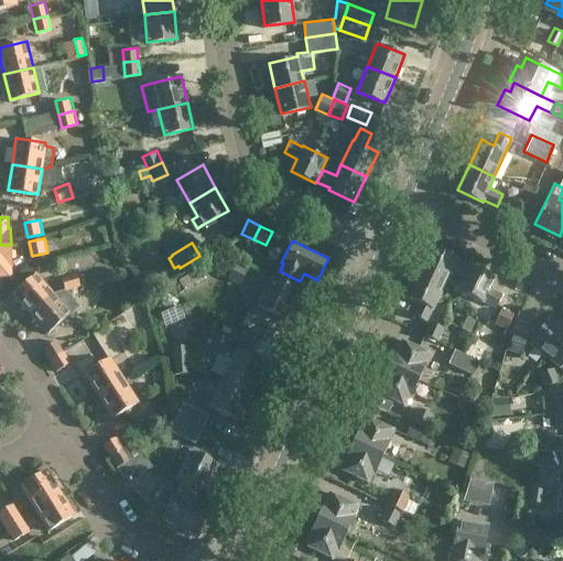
[(10,265),(12,265),(11,245),(0,245),(0,276),(11,276),(10,265)]
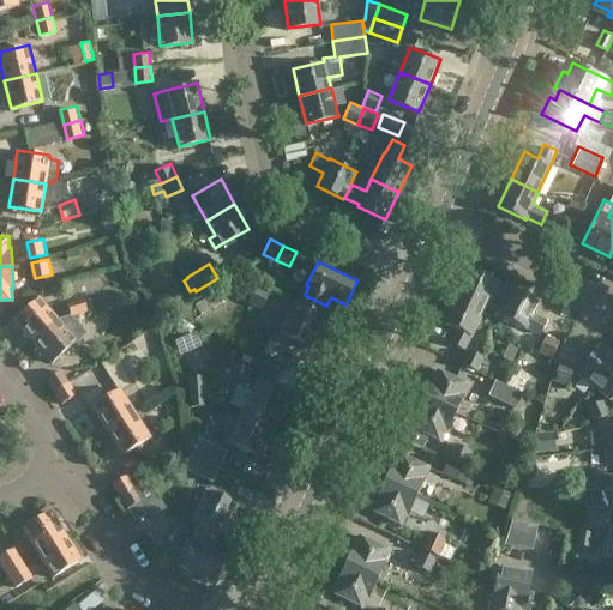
[(485,307),(490,295),(505,302),(511,289),(496,282),(497,279),(469,267),(457,294),(485,307)]
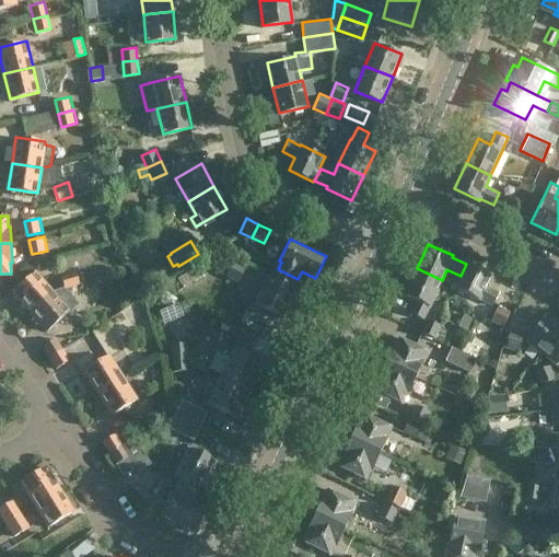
[(232,260),(225,275),(240,281),(246,266),(232,260)]
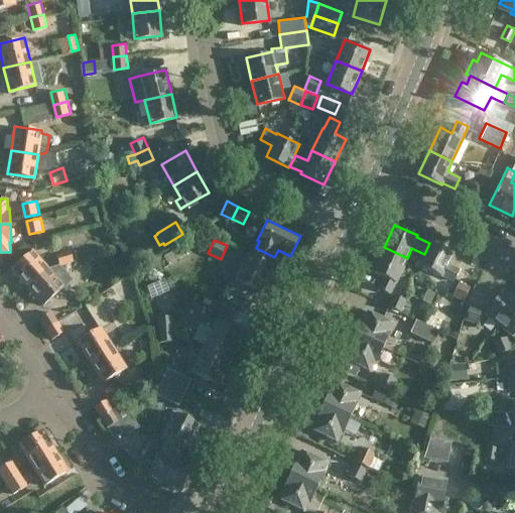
[(424,254),(419,264),(442,275),(442,274),(455,279),(460,269),(447,263),(453,252),(430,241),(429,243),(424,254)]
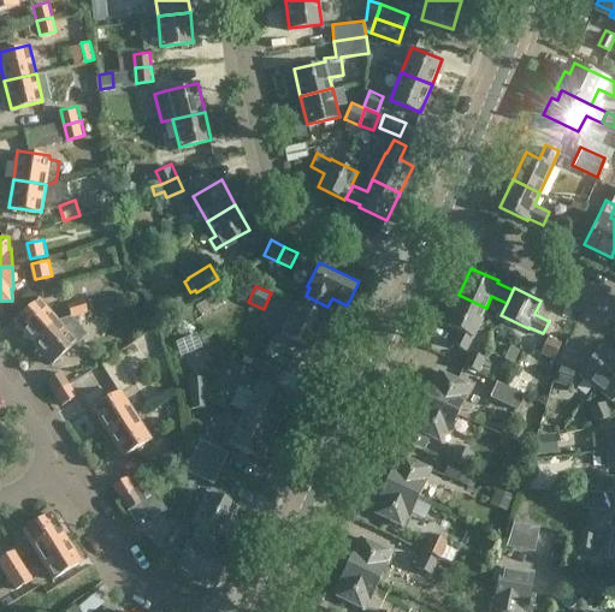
[(459,295),(445,322),(459,328),(453,343),(466,349),(472,334),(473,336),(486,308),(459,295)]
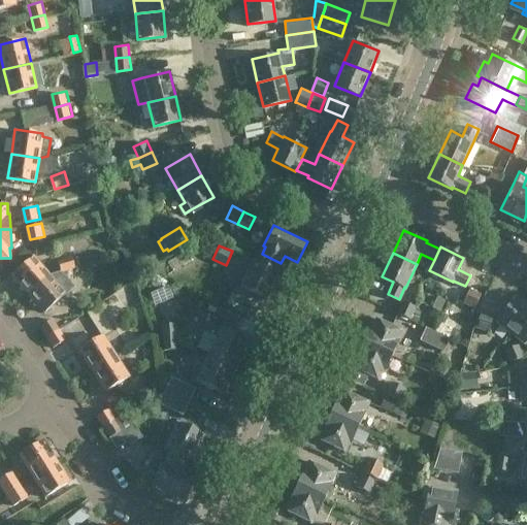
[(254,259),(241,286),(268,298),(281,271),(277,270),(281,263),(278,262),(262,254),(258,261),(254,259)]
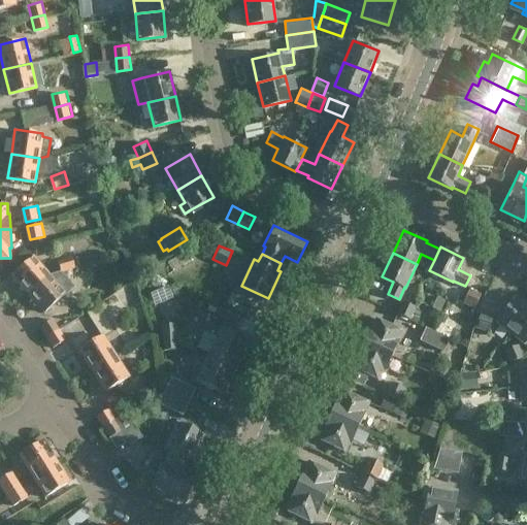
[(50,273),(34,255),(12,273),(29,292),(50,273)]
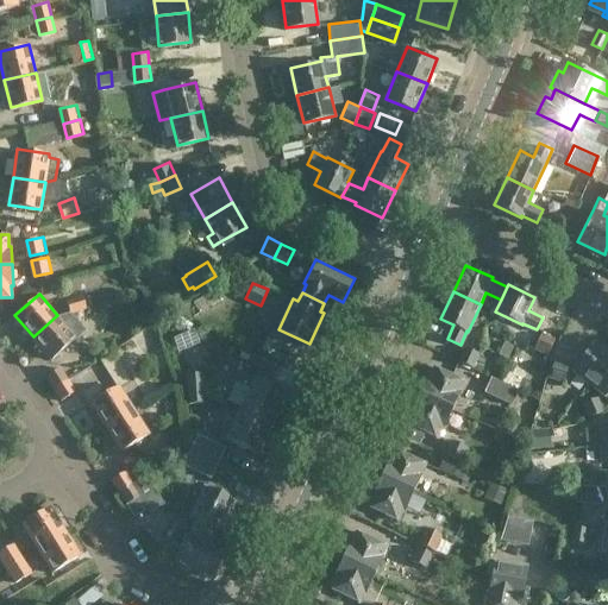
[(67,298),(71,312),(87,307),(83,294),(67,298)]
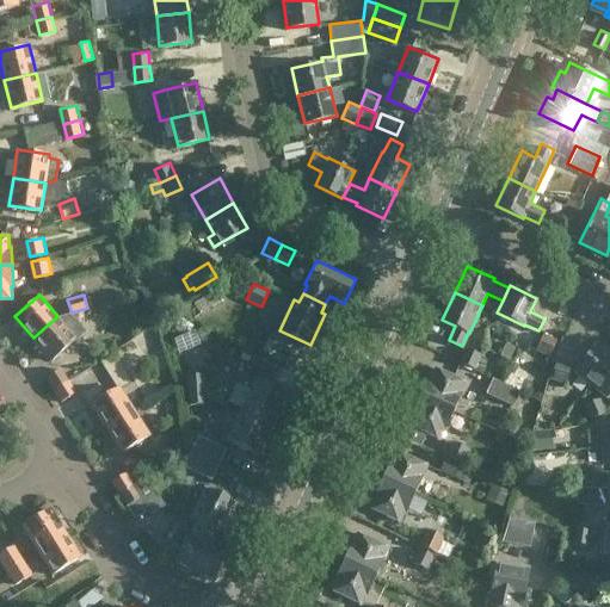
[(34,338),(51,359),(76,338),(57,316),(34,338)]
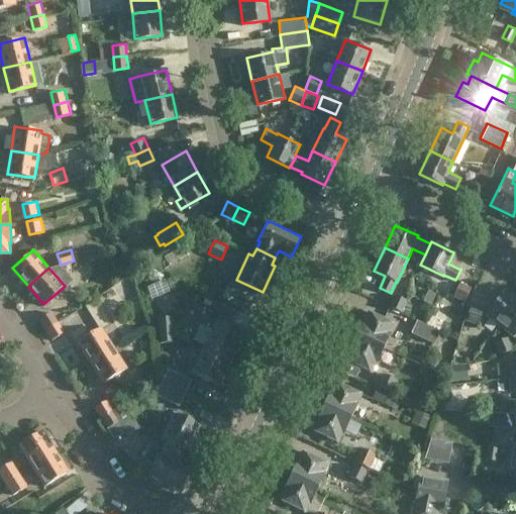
[(153,271),(149,277),(159,283),(163,277),(153,271)]
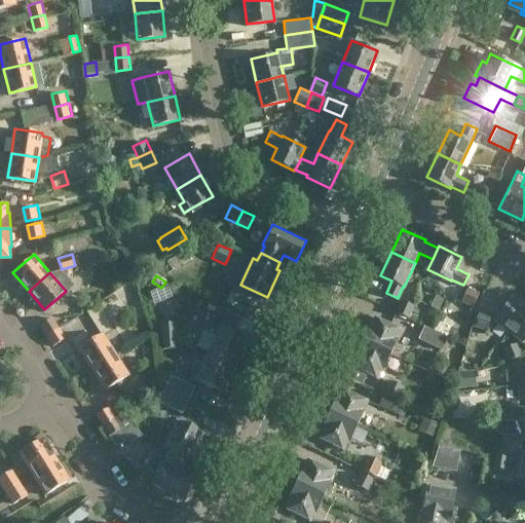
[(473,305),(479,293),(467,287),(461,299),(473,305)]
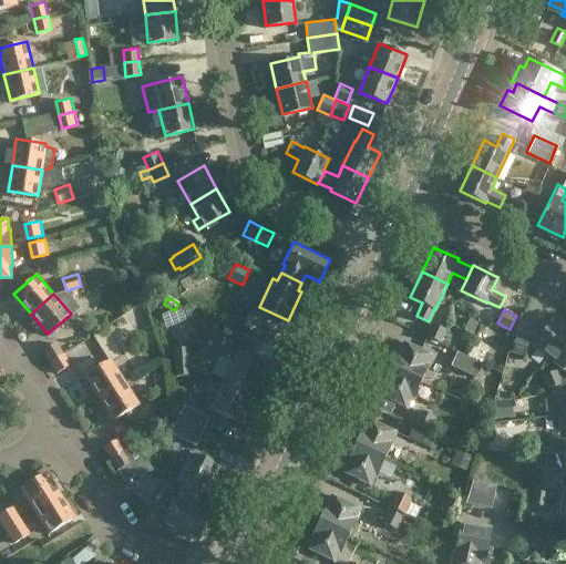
[(565,327),(553,318),(533,345),(548,356),(565,332),(565,327)]
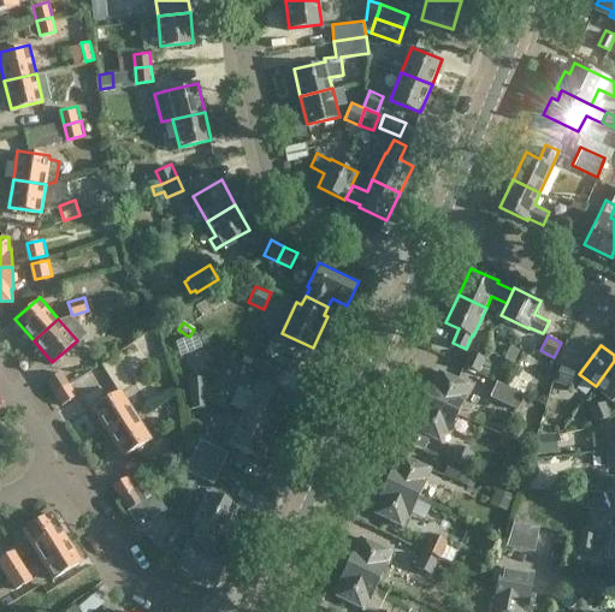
[(471,350),(465,363),(479,370),(485,357),(471,350)]
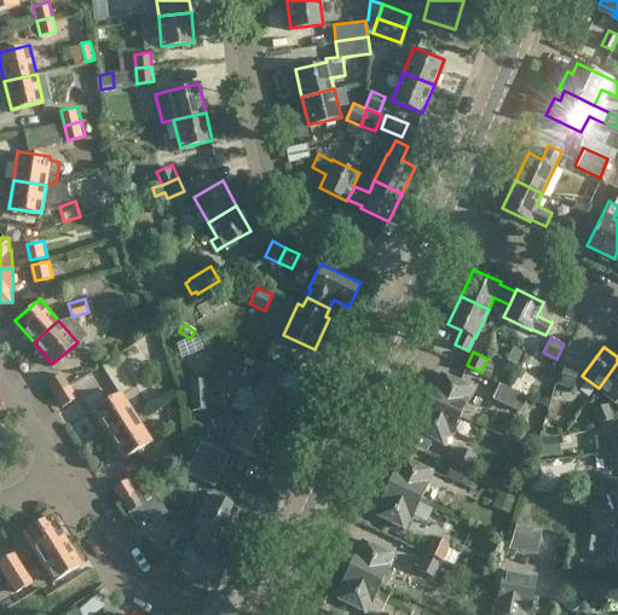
[(617,363),(599,388),(616,401),(617,399),(617,363)]
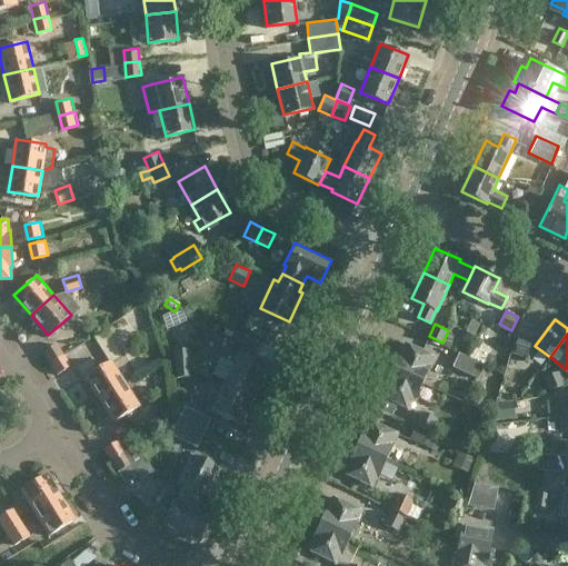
[(511,350),(525,355),(526,355),(531,340),(517,336),(511,350)]
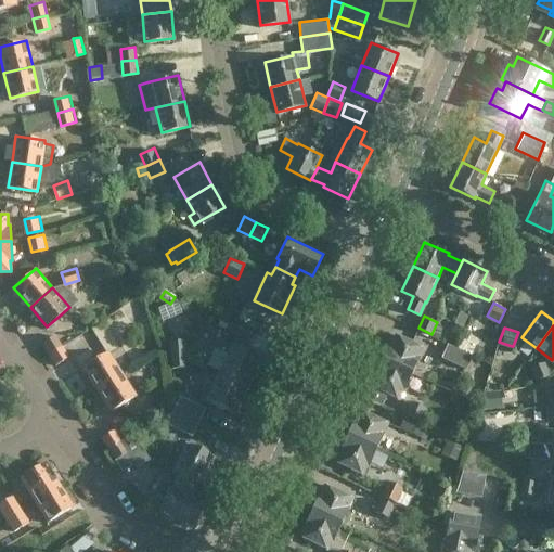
[(391,343),(390,342),(383,358),(412,372),(420,356),(419,356),(423,346),(396,333),(391,343)]
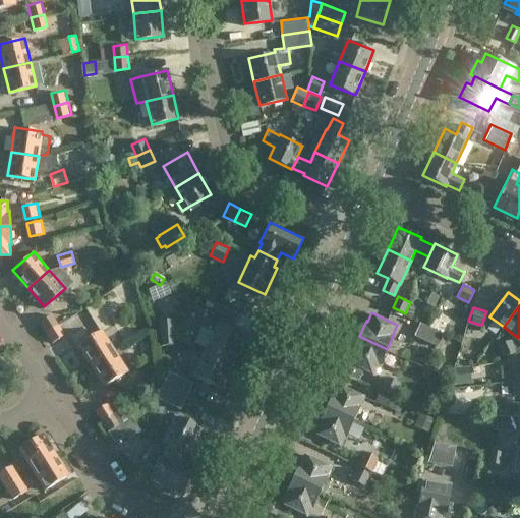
[(40,321),(47,331),(58,324),(52,313),(40,321)]
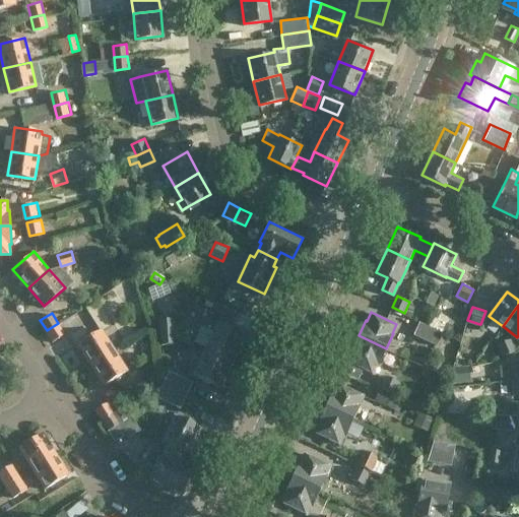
[(175,329),(174,317),(160,318),(160,330),(175,329)]
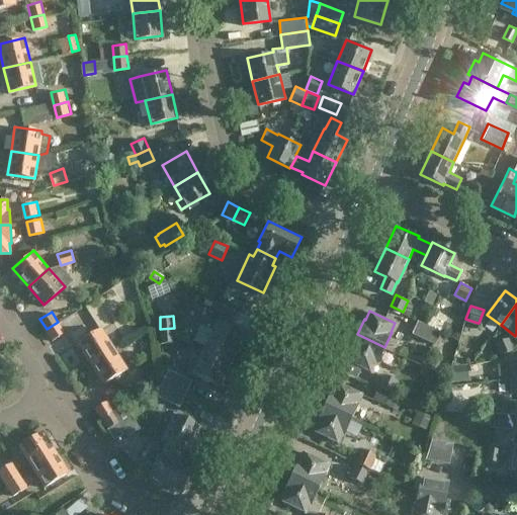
[(412,331),(436,341),(442,329),(418,318),(412,331)]
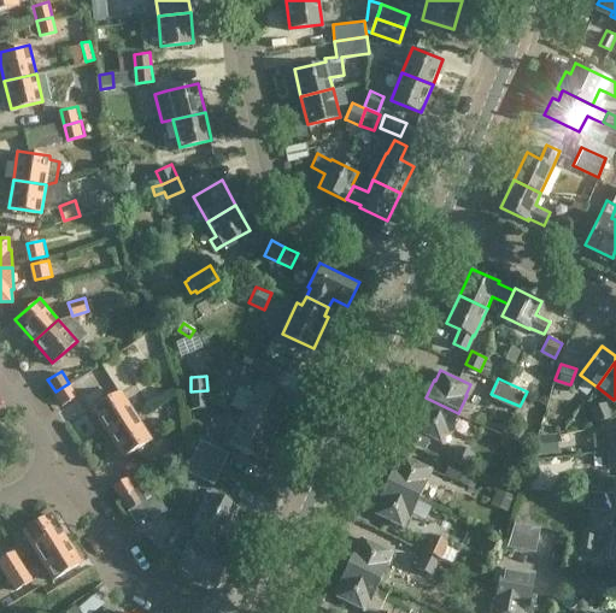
[(259,382),(245,412),(276,426),(291,396),(259,382)]
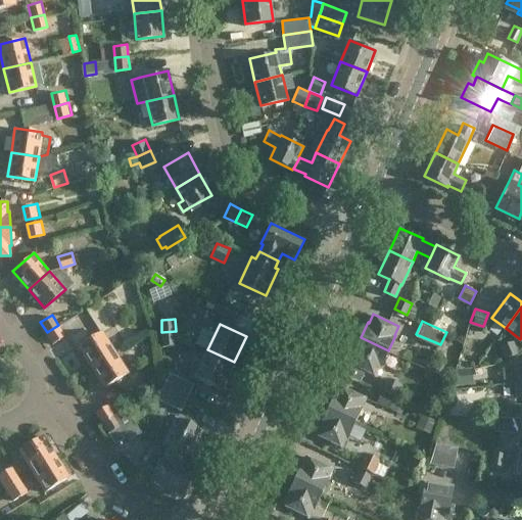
[(64,335),(58,325),(47,332),(53,342),(64,335)]
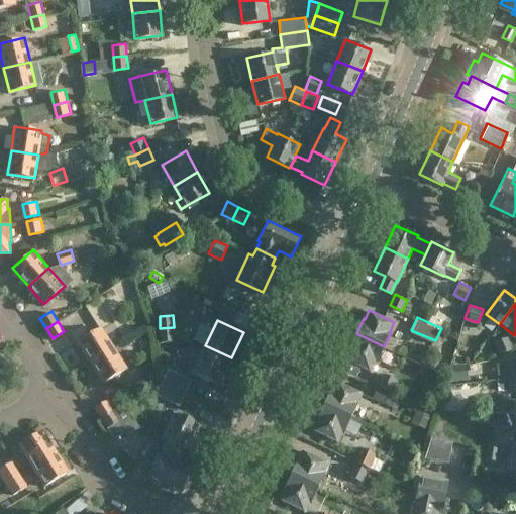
[(113,346),(101,326),(78,341),(91,362),(113,346)]
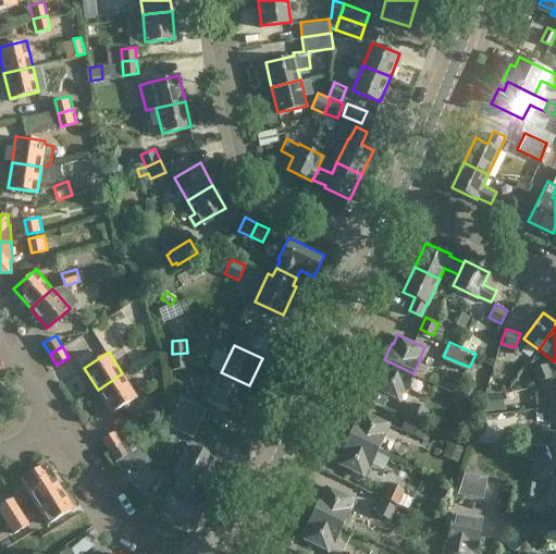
[(188,366),(187,353),(172,354),(173,367),(188,366)]
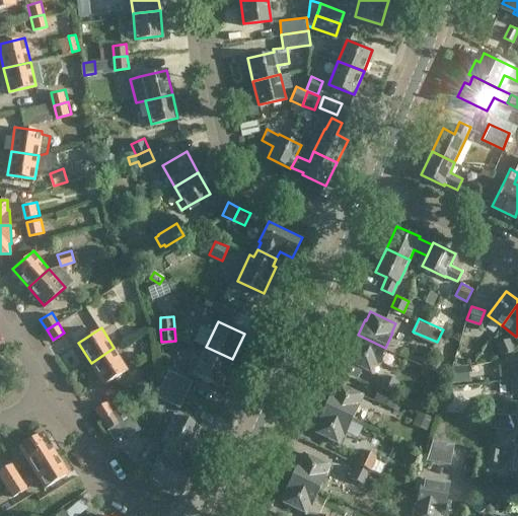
[(377,363),(378,363),(385,348),(358,335),(351,350),(352,351),(348,360),(372,372),(377,363)]
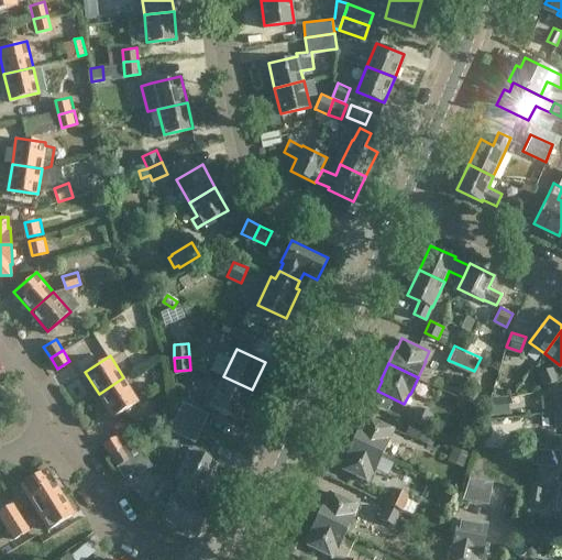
[(552,365),(538,372),(543,385),(558,379),(552,365)]
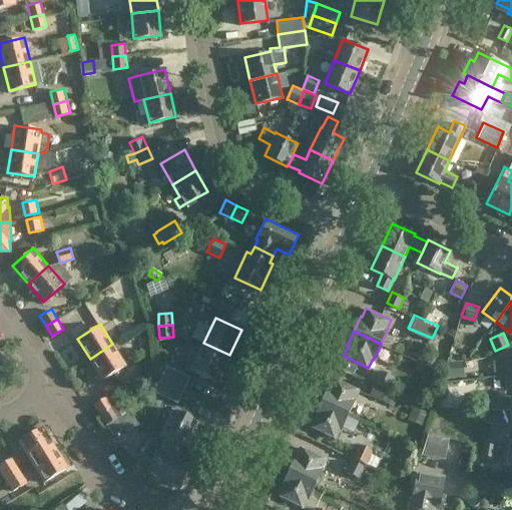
[(203,343),(191,369),(217,381),(229,355),(203,343)]
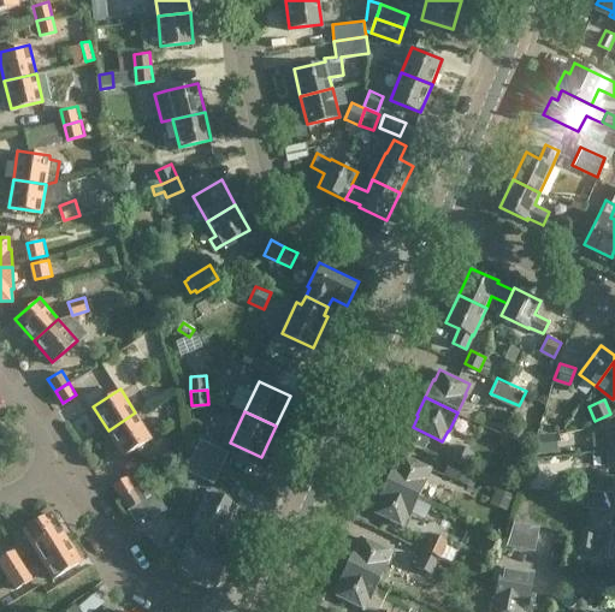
[(108,431),(123,455),(151,438),(135,413),(108,431)]
